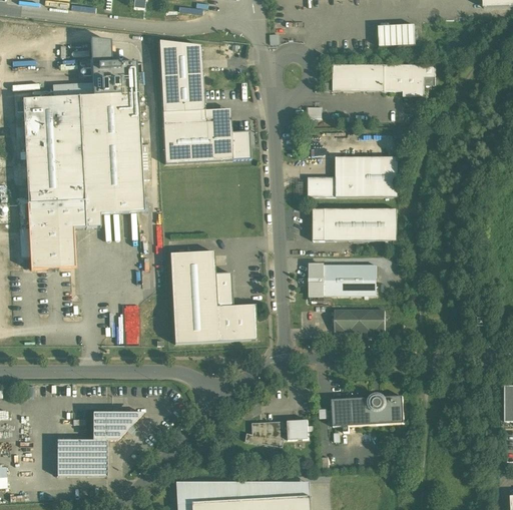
[(414,24),(378,25),(378,43),(415,43),(414,24)]
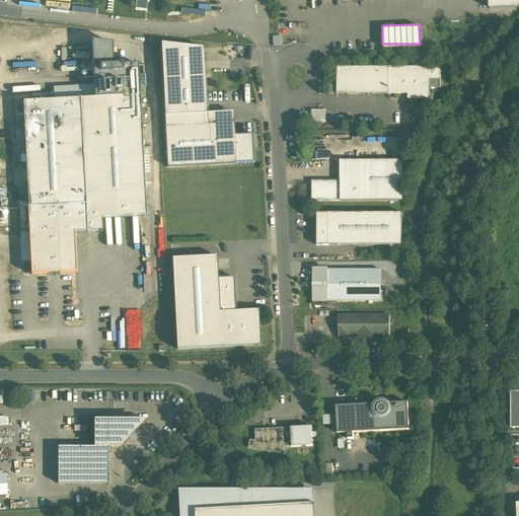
[(203,48),(160,39),(167,164),(235,161),(234,133),(233,120),(207,121),(203,48)]
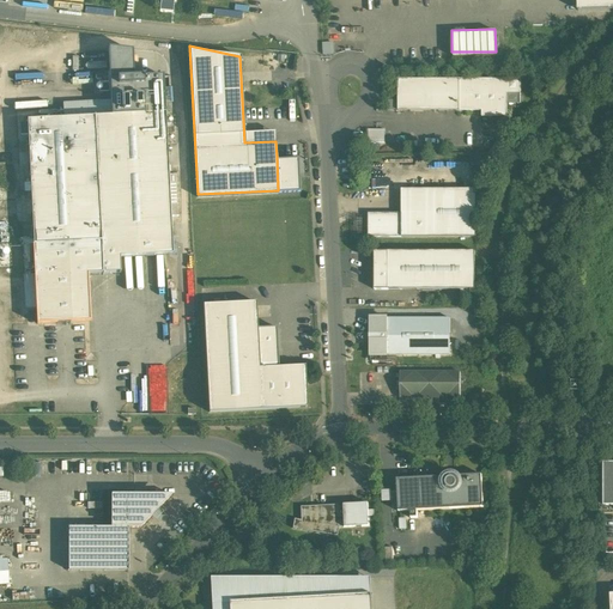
[(459,75),(398,75),(398,108),(459,108),(459,75)]
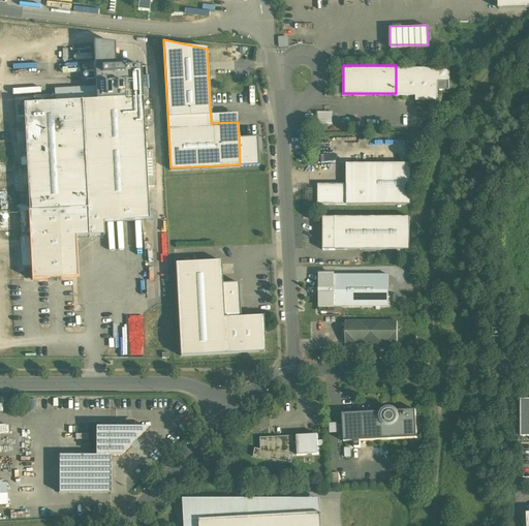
[(449,65),(396,65),(396,93),(415,93),(415,98),(437,98),(437,78),(449,78),(449,65)]
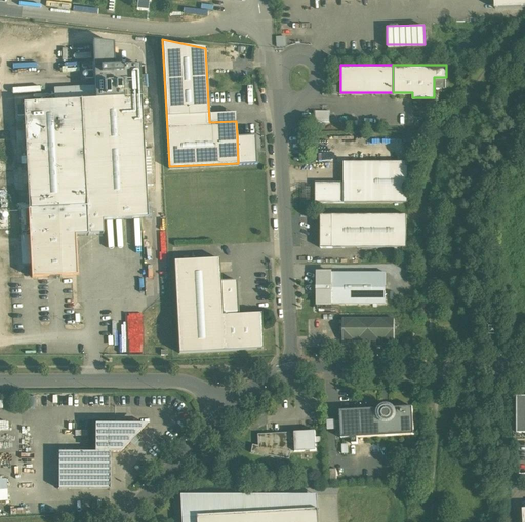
[(112,98),(28,102),(35,277),(80,275),(79,233),(101,232),(99,221),(147,218),(142,78),(112,79),(112,98)]
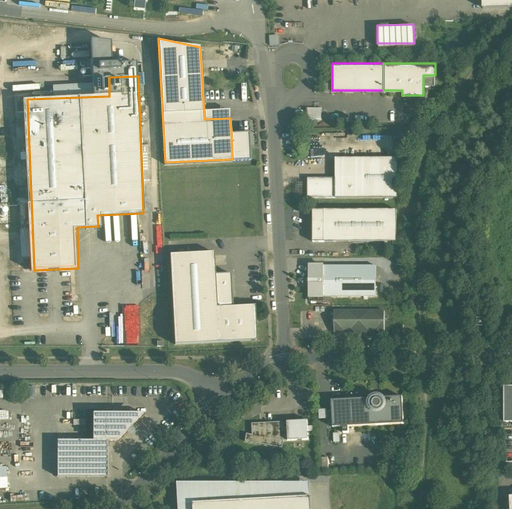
[(321,106),(307,105),(307,116),(321,116),(321,106)]
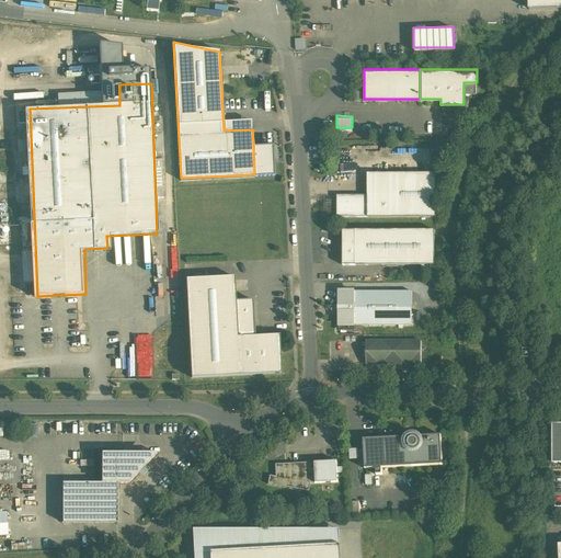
[(273,143),(253,144),(254,174),(274,173),(273,143)]
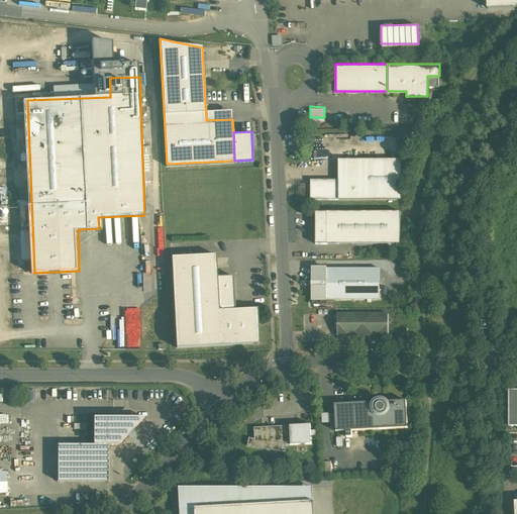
[(338,157),(338,177),(338,197),(401,197),(401,157),(338,157)]
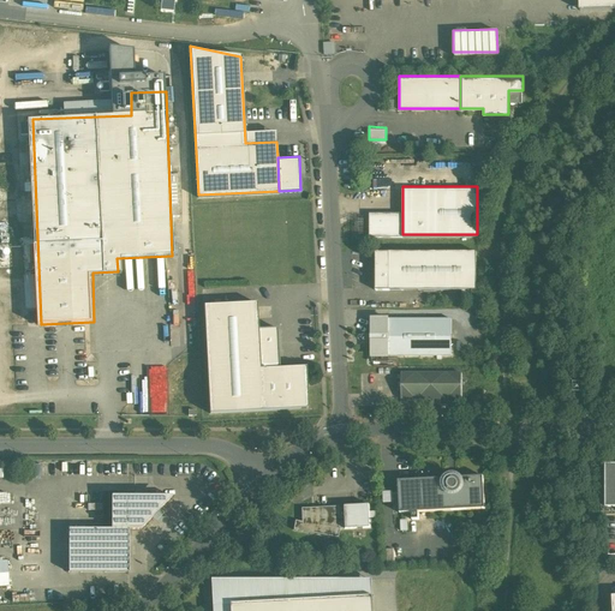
[(402,210),(369,210),(369,234),(402,234),(402,210)]
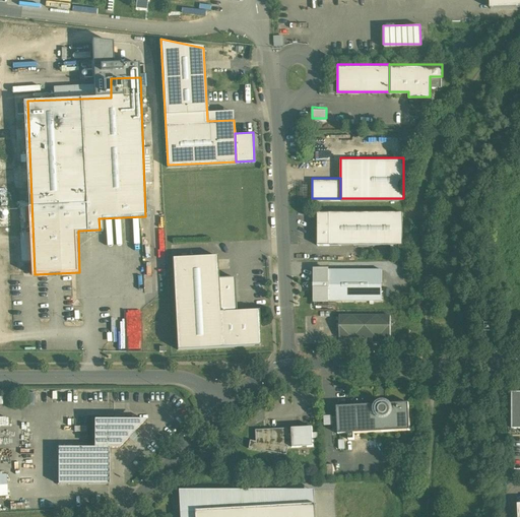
[(329,210),(317,210),(317,243),(329,243),(329,210)]
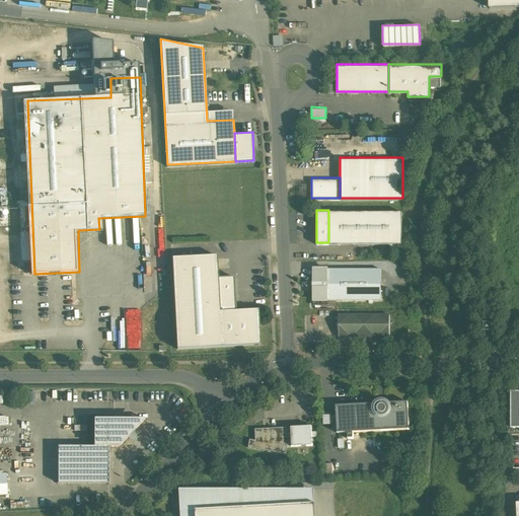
[(401,210),(328,210),(328,242),(401,242),(401,210)]
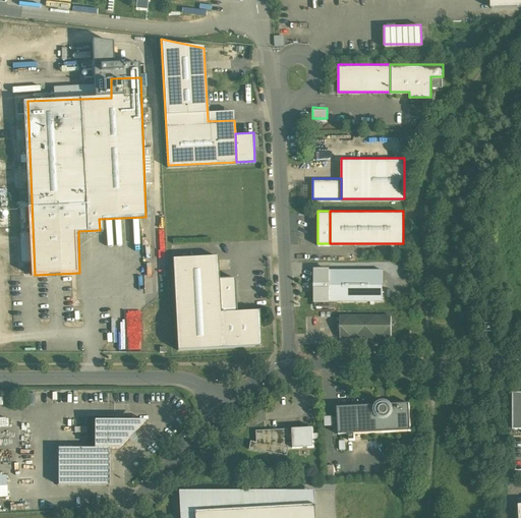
[(218,254),(173,256),(177,348),(261,344),(258,308),(236,310),(220,311),(219,277),(218,254)]
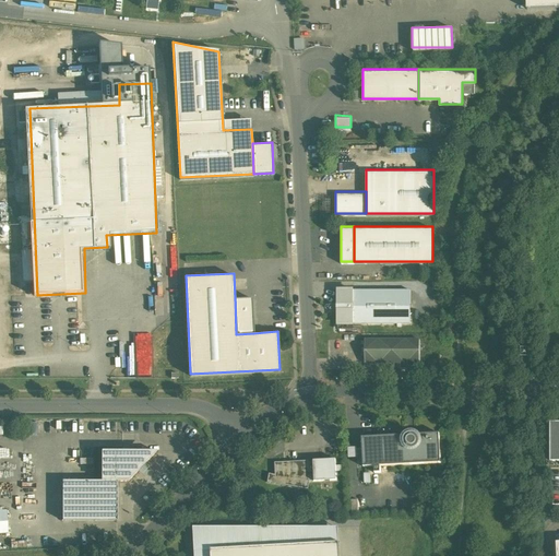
[(353,287),(337,287),(337,300),(336,300),(336,308),(337,308),(337,321),(353,321),(353,287)]
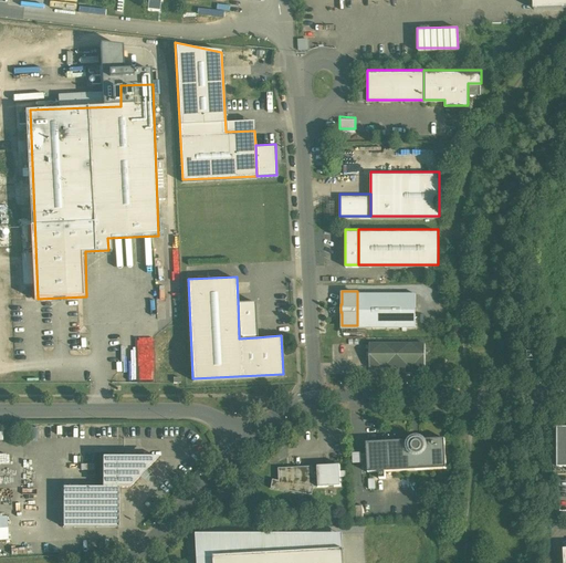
[(416,291),(357,291),(357,325),(416,325),(416,291)]
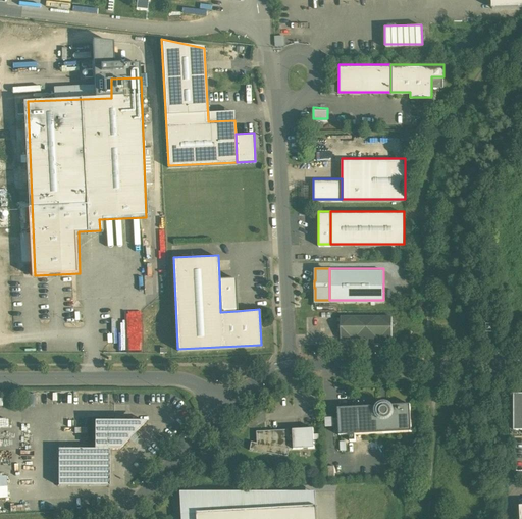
[(236,276),(219,277),(220,312),(237,311),(236,276)]
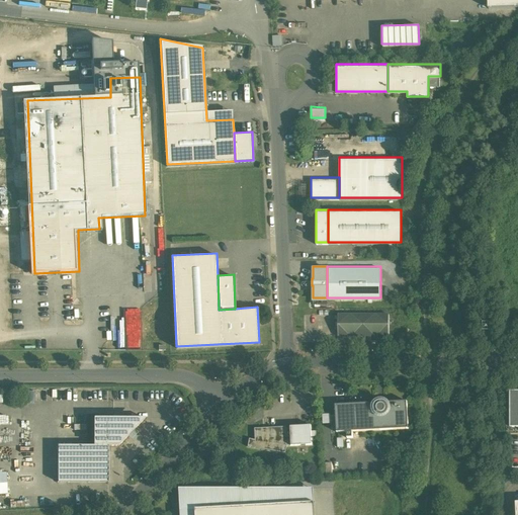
[(389,313),(338,313),(338,333),(370,333),(389,333),(389,313)]
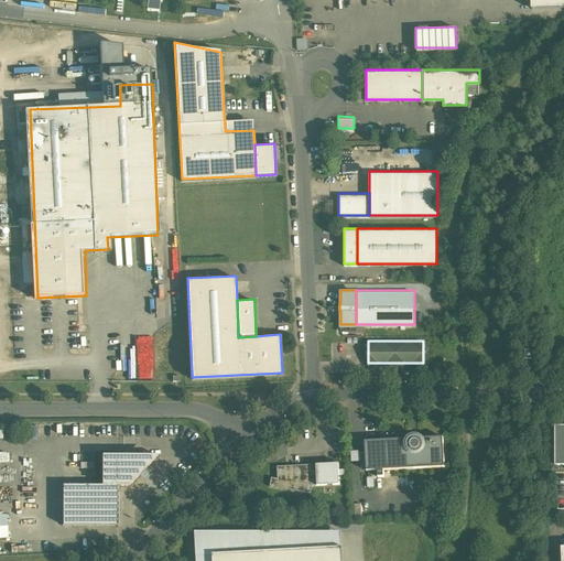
[(137,363),(137,375),(152,375),(152,363),(137,363)]
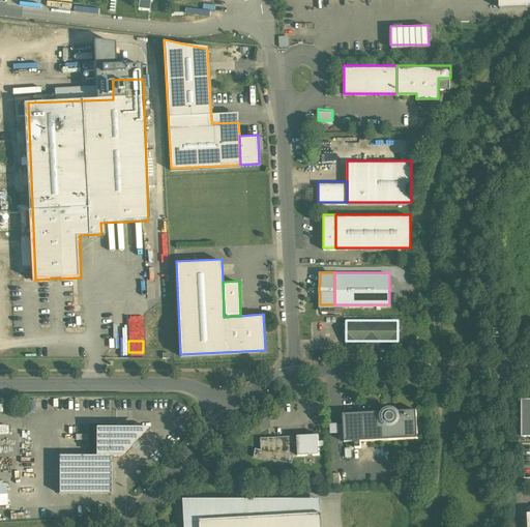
[(384,410),(343,412),(345,440),(417,436),(416,409),(396,410),(395,410),(392,409),(390,409),(387,409),(385,411),(384,410)]
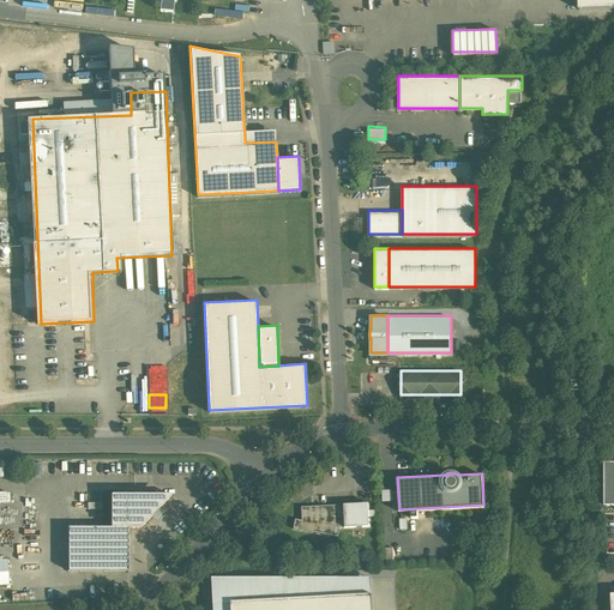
[(172,493),(110,493),(110,525),(110,526),(128,526),(140,526),(172,493)]
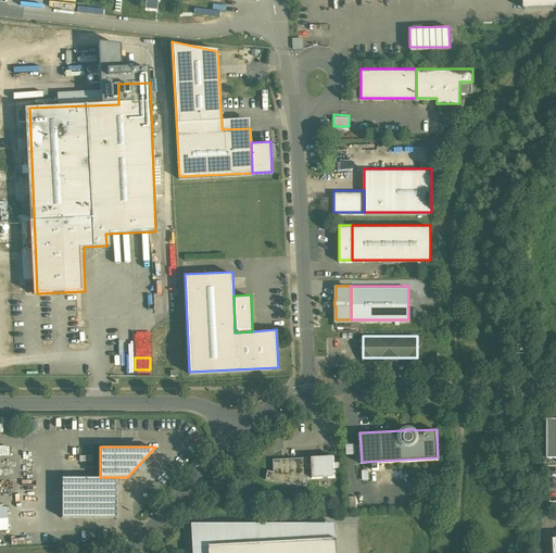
[(333,454),(310,455),(310,457),(311,476),(335,475),(333,454)]
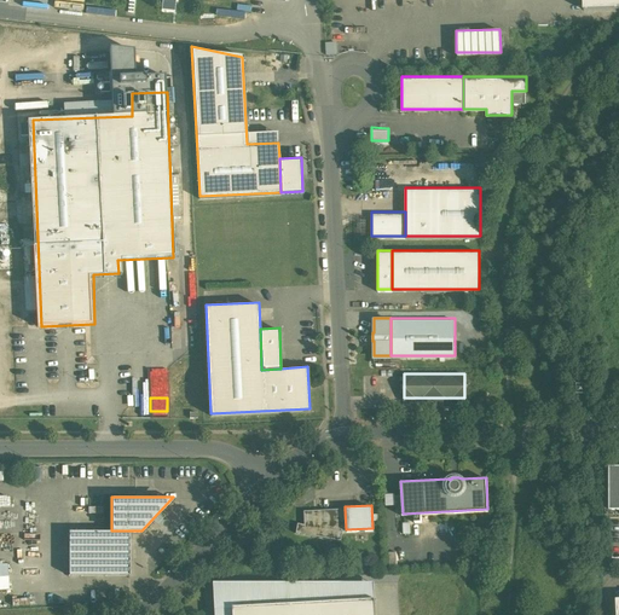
[(340,506),(302,509),(304,522),(296,521),(295,531),(340,539),(341,529),(346,529),(345,509),(340,509),(340,506)]
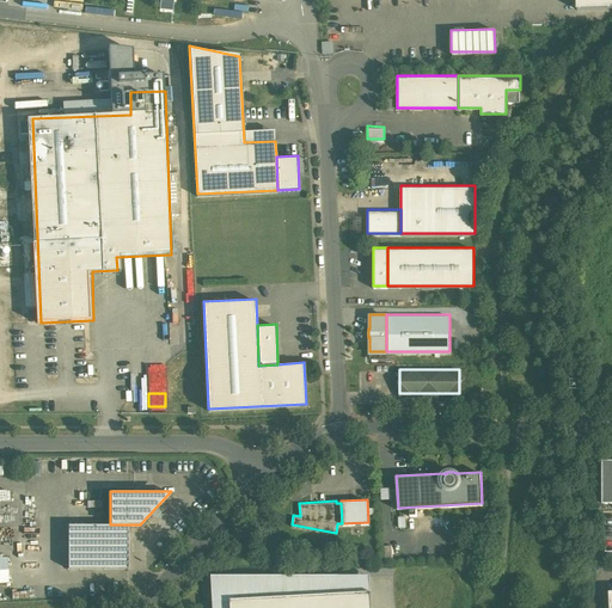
[(110,523),(68,523),(68,566),(128,566),(128,524),(110,524),(110,523)]
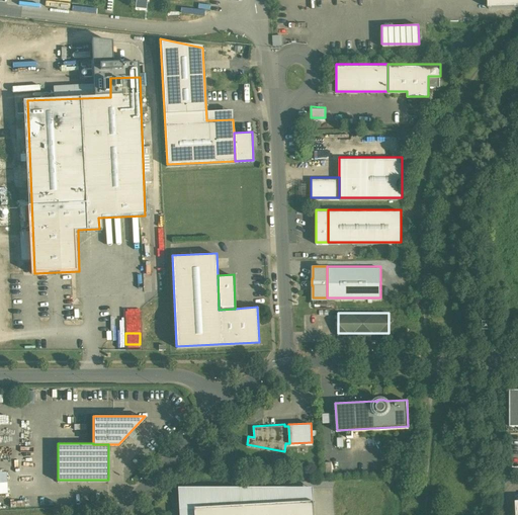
[(393,445),(380,446),(381,458),(394,457),(393,445)]
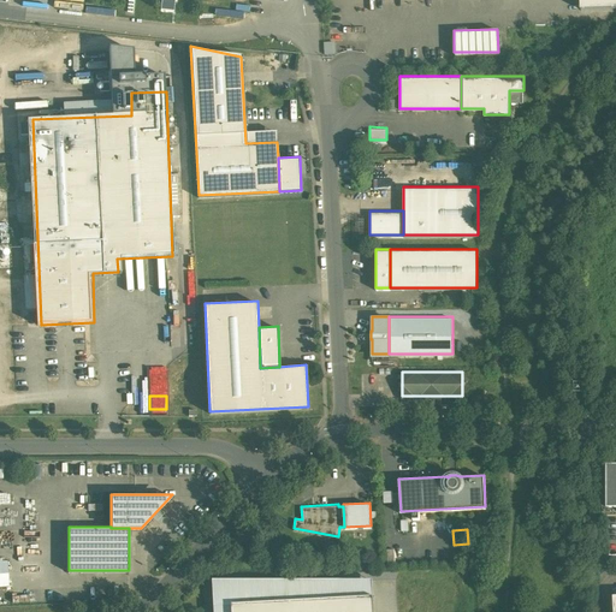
[(217,611),(374,611),(374,578),(217,584),(217,611)]
